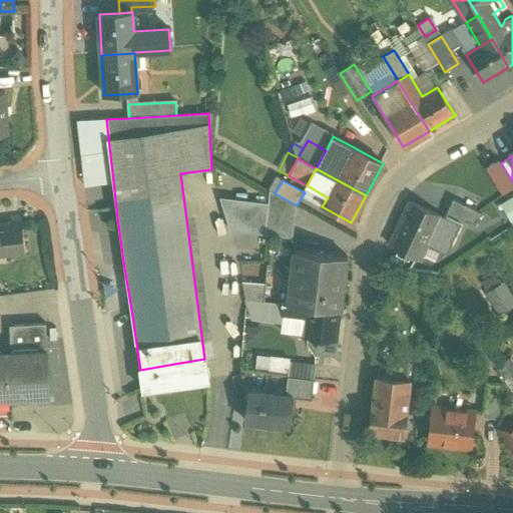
[(275,193),(271,191),(265,235),(293,238),(297,205),(275,193)]
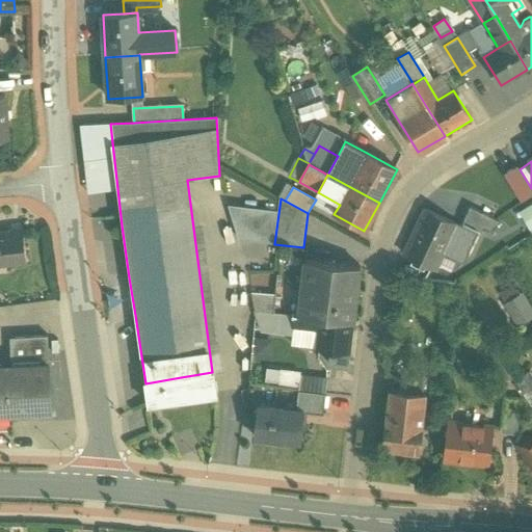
[(499,221),(471,208),(464,220),(493,235),(499,221)]
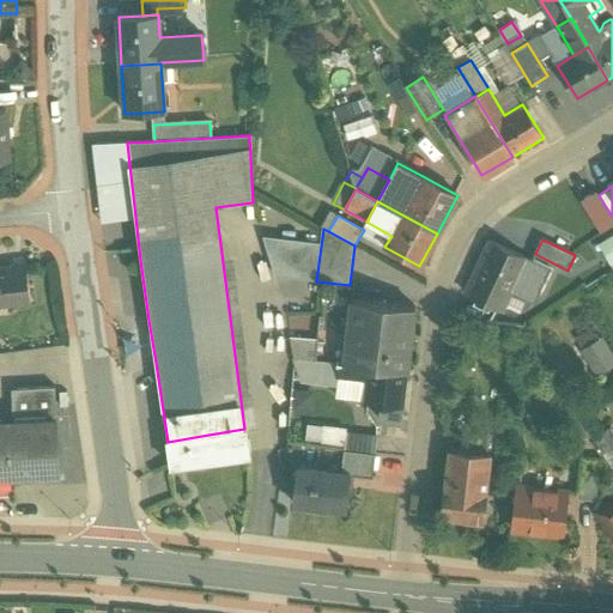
[(551,269),(491,242),(466,295),(502,311),(513,286),(550,303),(562,280),(548,274),(551,269)]
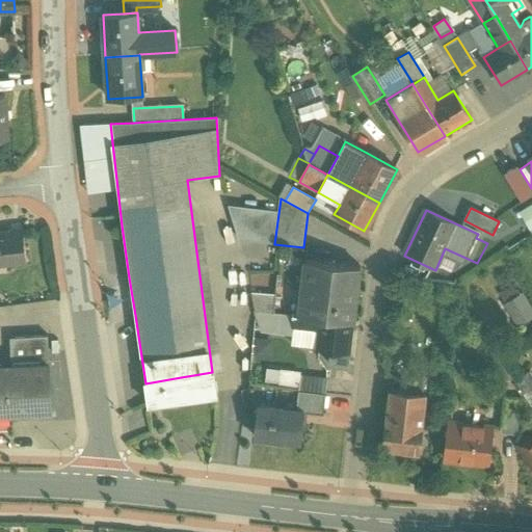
[(10,233),(0,234),(0,265),(27,262),(23,230),(10,231),(10,233)]
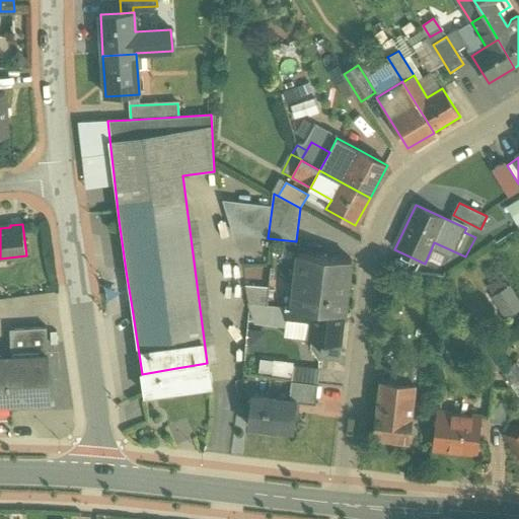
[(352,260),(298,253),(292,306),(288,306),(287,305),(285,304),(284,307),(287,308),(345,315),(352,260)]
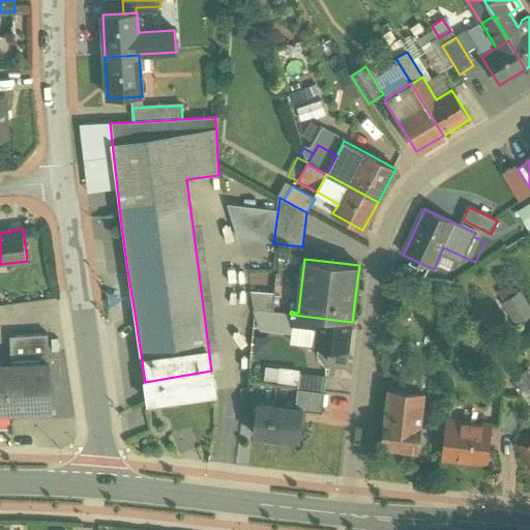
[(251,275),(251,291),(274,291),(275,275),(251,275)]
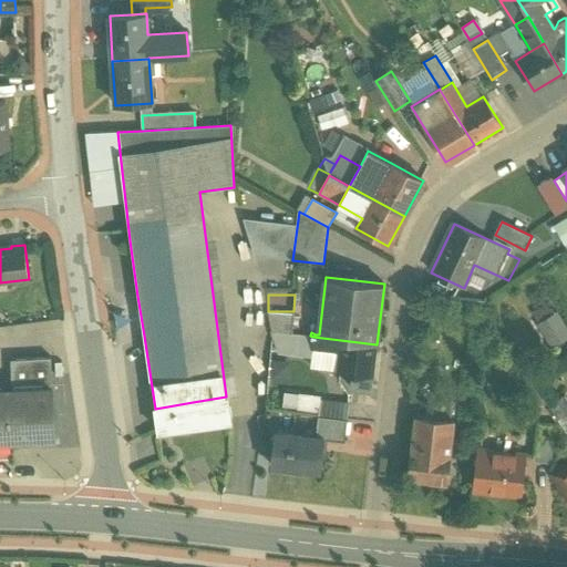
[(549,301),(532,312),(538,321),(555,311),(549,301)]
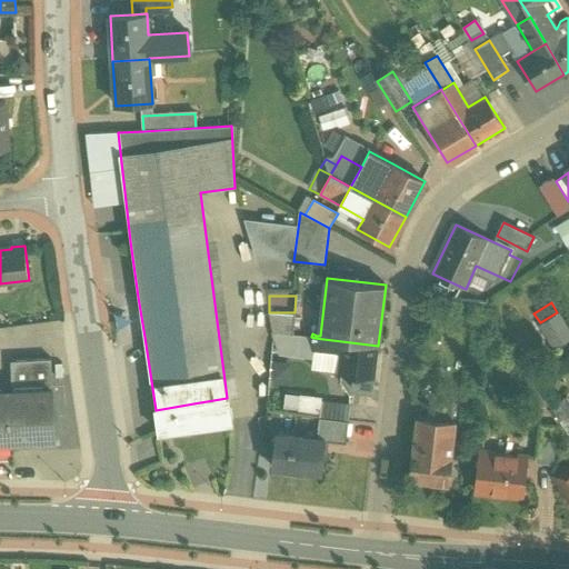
[(460,307),(450,306),(449,316),(459,317),(460,307)]
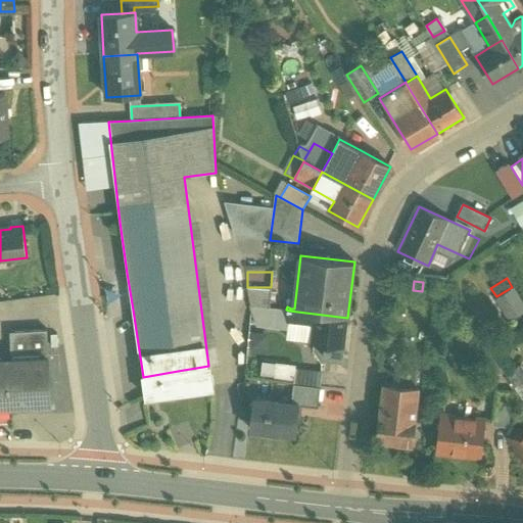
[(522,301),(516,287),(496,296),(508,320),(522,313),(522,301)]
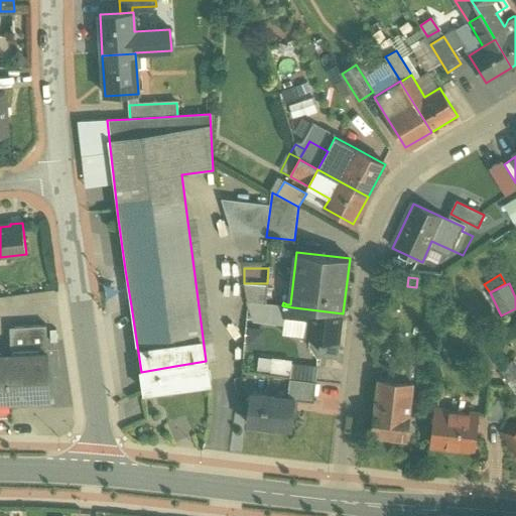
[(282,305),(258,302),(248,302),(254,323),(284,326),(284,318),(283,318),(285,306),(282,305)]
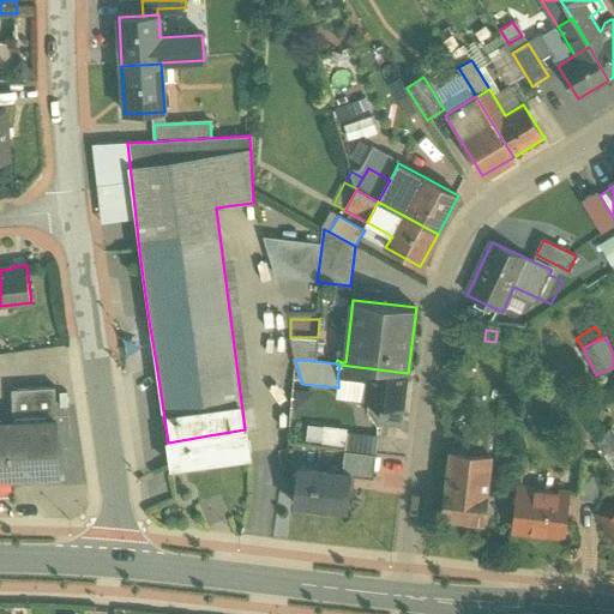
[(408,373),(339,365),(337,379),(338,379),(366,383),(363,404),(381,407),(379,420),(402,423),(408,373)]
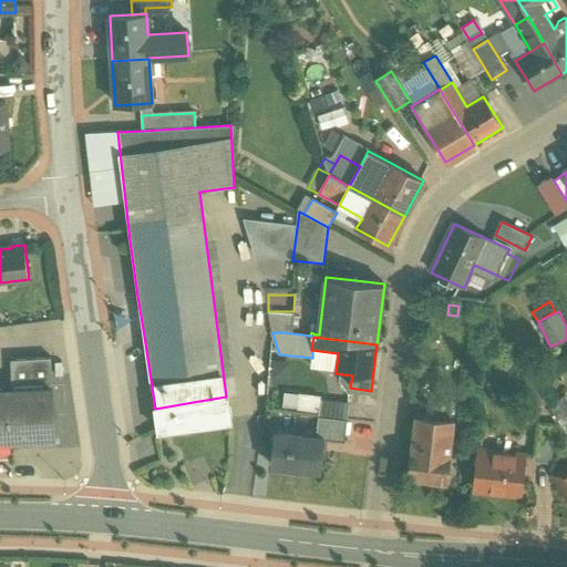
[(11,391),(12,440),(54,439),(52,359),(10,360),(11,391)]
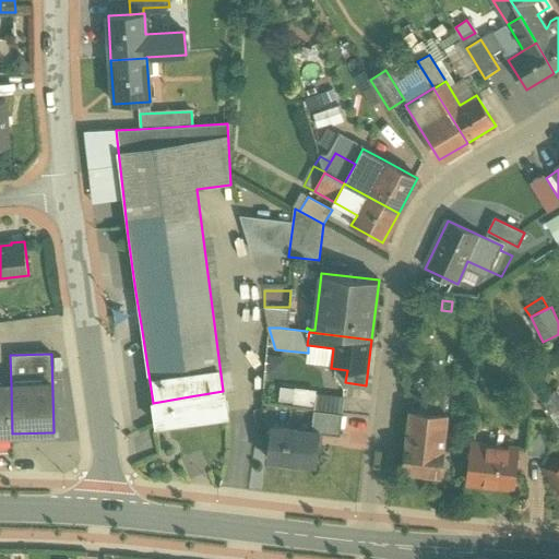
[(0,433),(12,433),(11,385),(0,385),(0,433)]
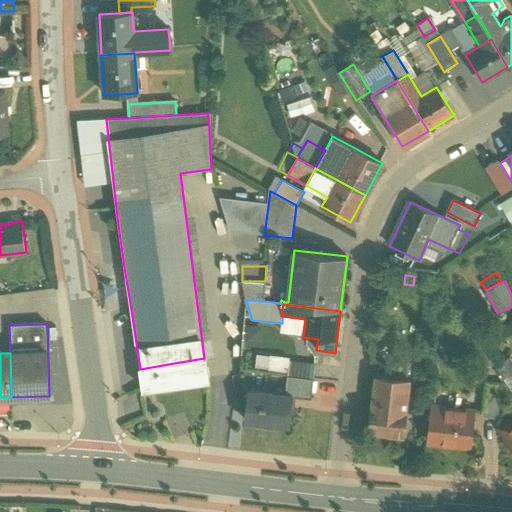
[(174,363),(177,385),(209,380),(205,358),(204,358),(174,363)]
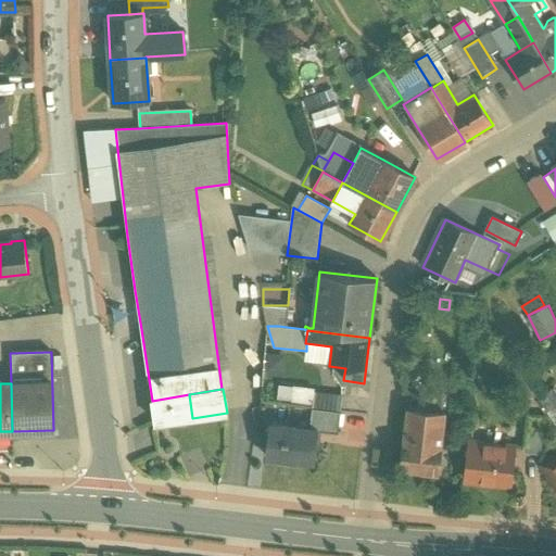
[(192,418),(189,394),(152,401),(154,417),(156,425),(192,418)]
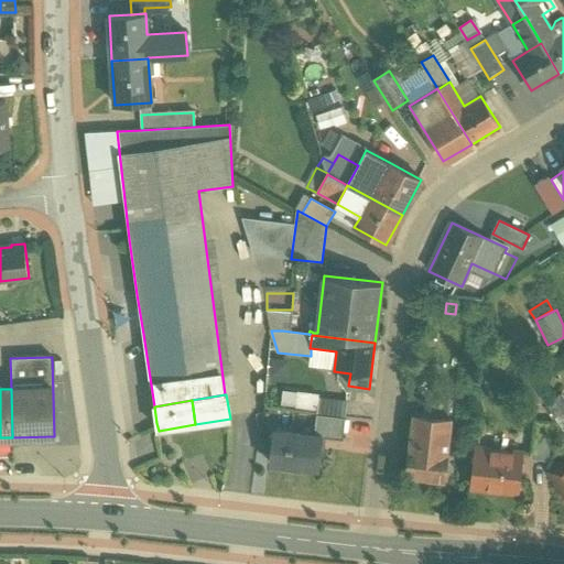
[(449,403),(426,401),(424,415),(448,418),(449,403)]
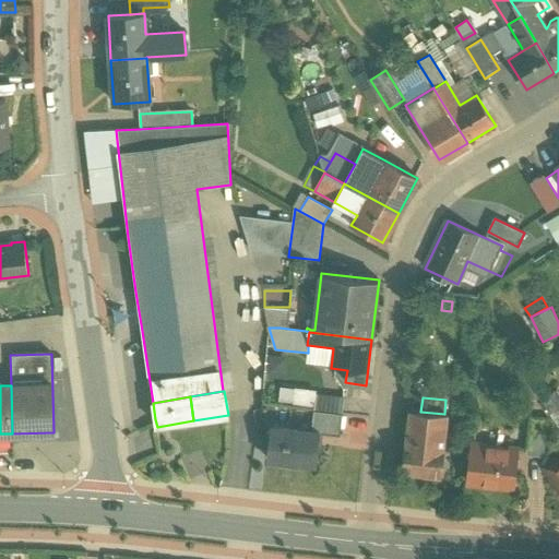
[(558,402),(547,409),(558,429),(558,402)]
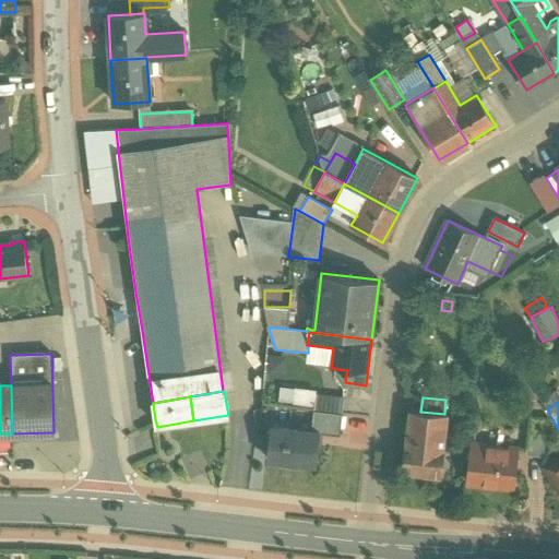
[(420,412),(409,411),(402,475),(441,479),(448,414),(444,414),(420,412)]
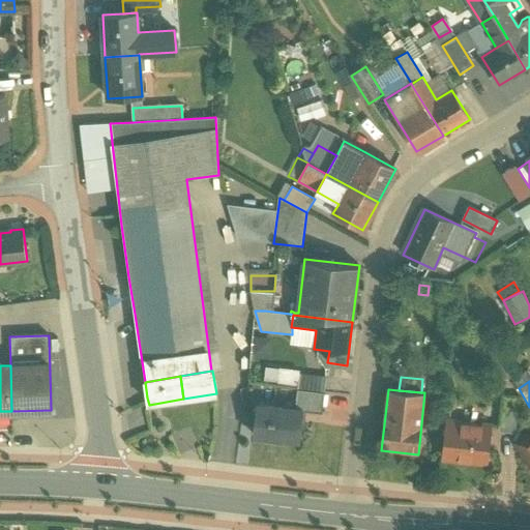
[(325,393),(298,390),(295,409),(301,410),(301,409),(302,409),(302,412),(322,414),(325,393)]
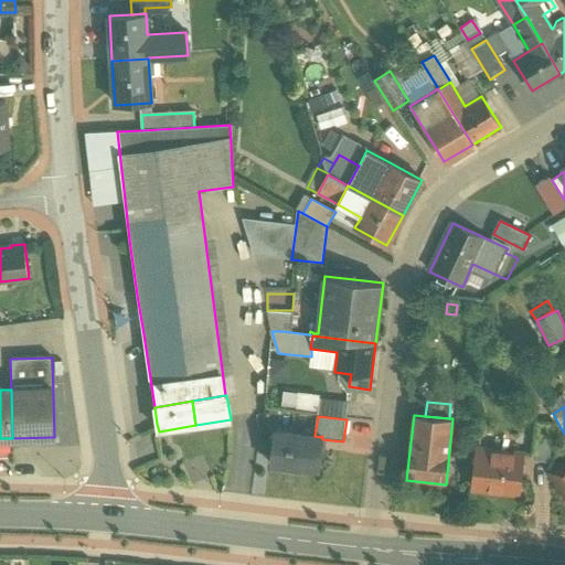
[(553,424),(535,422),(531,459),(548,461),(553,424)]
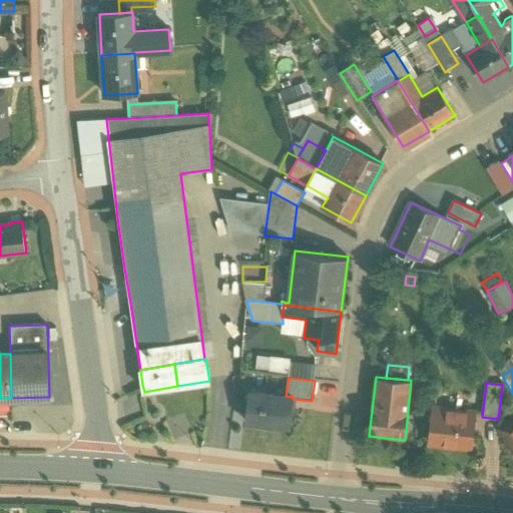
[(286,396),(250,393),(250,392),(248,392),(245,422),(260,424),(261,423),(289,426),(289,427),(290,427),(293,399),(293,396),(292,396),(292,397),(286,396)]
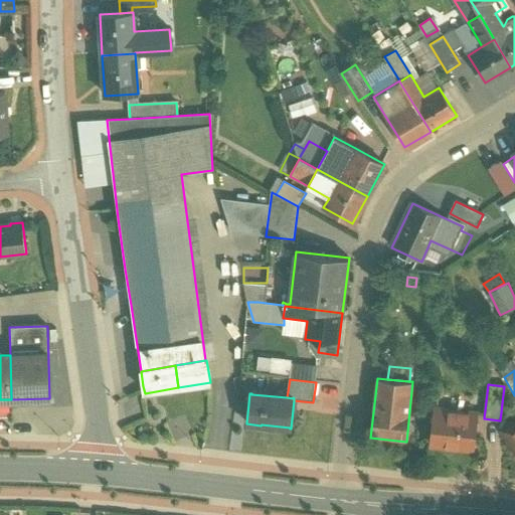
[(474,449),(477,413),(434,408),(430,445),(474,449)]
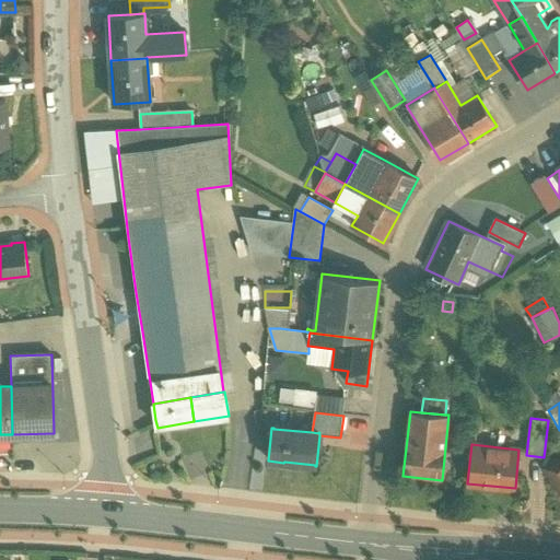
[(559,458),(546,467),(559,489),(559,458)]
